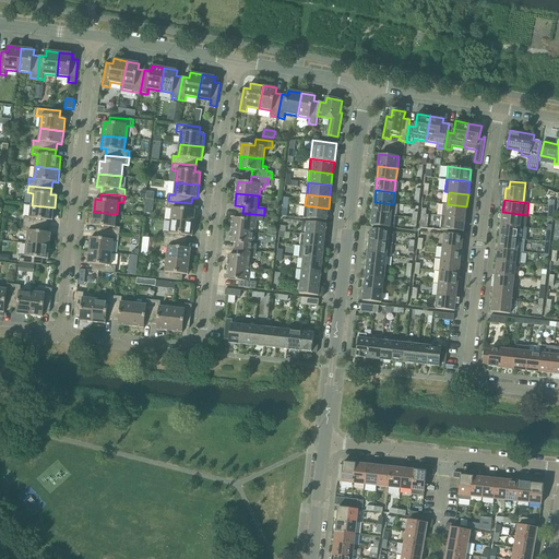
[(173,209),(171,221),(194,223),(195,211),(190,210),(191,203),(168,201),(167,207),(173,209)]
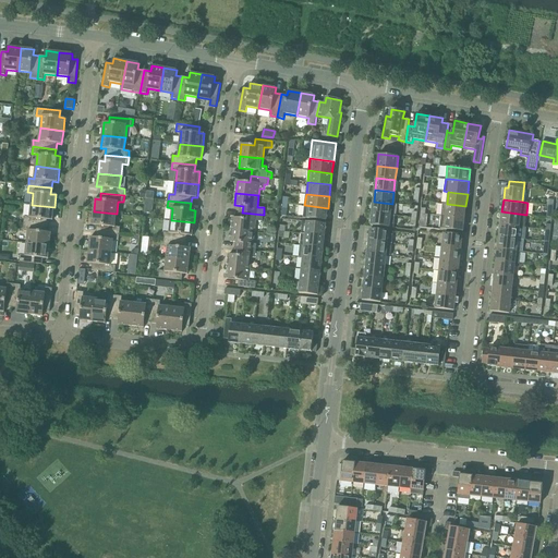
[(374,202),(372,214),(396,216),(397,204),(392,203),(392,204),(374,202)]
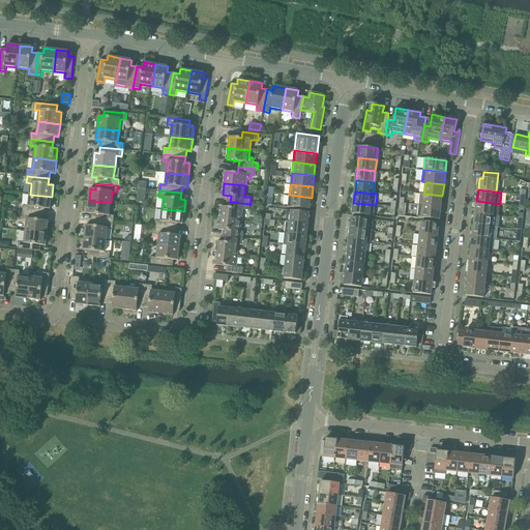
[(420,194),(419,205),(441,207),(442,196),(424,194),(420,194)]
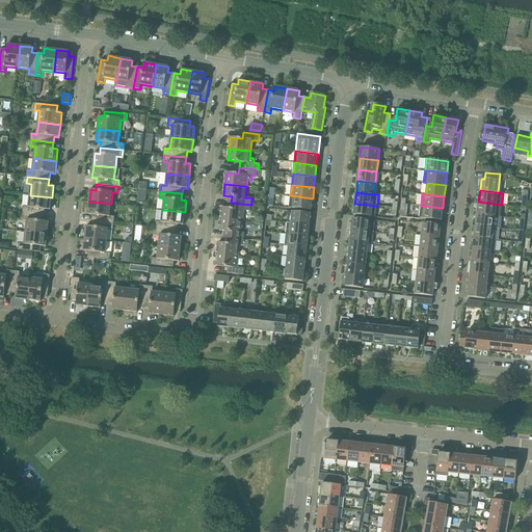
[(23,206),(23,213),(45,215),(46,209),(51,210),(52,197),(30,195),(28,207),(23,206)]
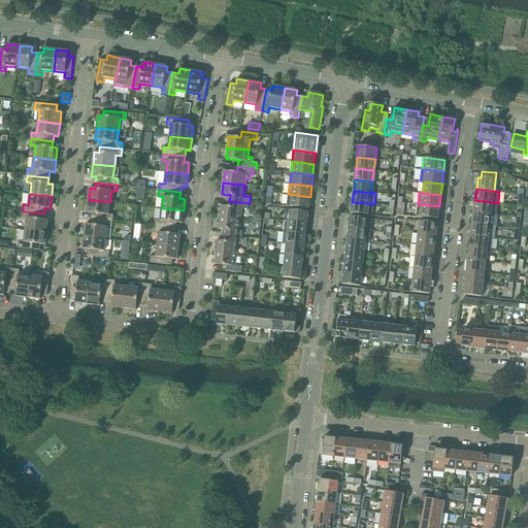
[(310,197),(288,194),(287,206),(308,208),(310,197)]
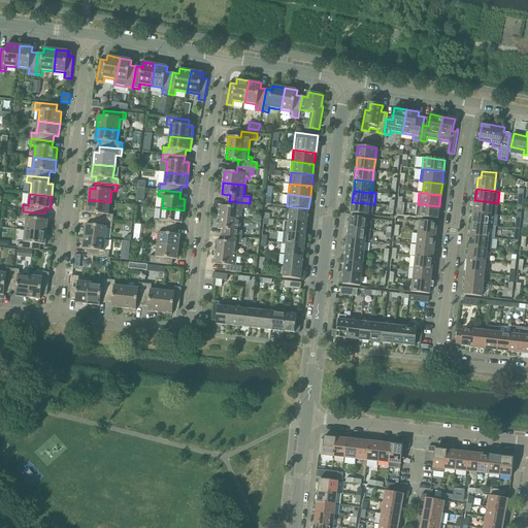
[(92,212),(91,219),(113,222),(113,215),(108,213),(110,202),(89,200),(87,212),(92,212)]
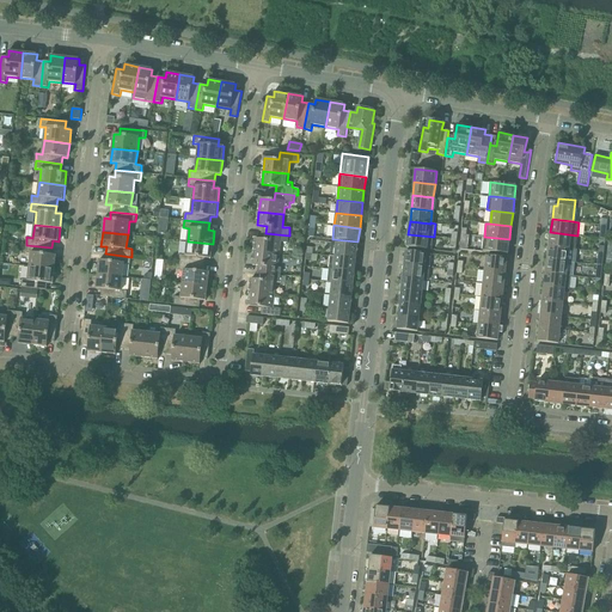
[(577,236),(550,232),(549,246),(575,249),(577,236)]
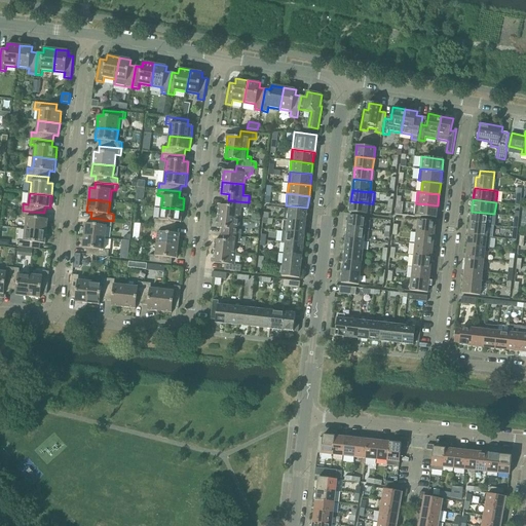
[(220,204),(218,217),(240,219),(241,208),(248,209),(249,202),(228,200),(228,205),(220,204)]
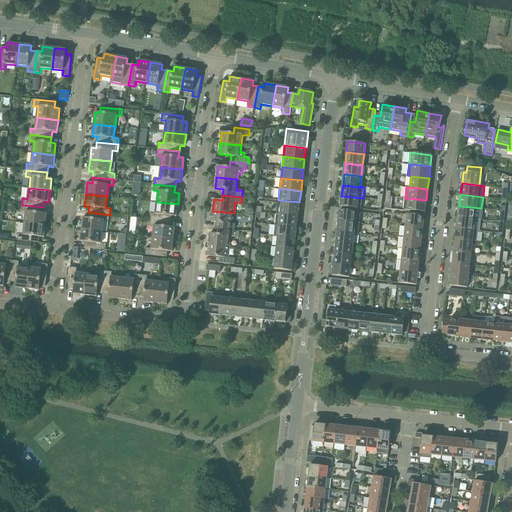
[(363,198),(341,196),(340,207),(361,209),(363,198)]
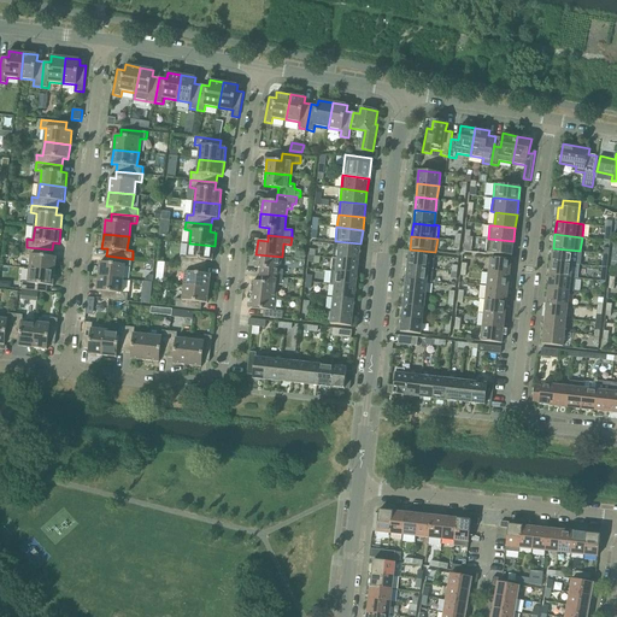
[(513,241),(488,239),(487,253),(512,256),(513,241)]
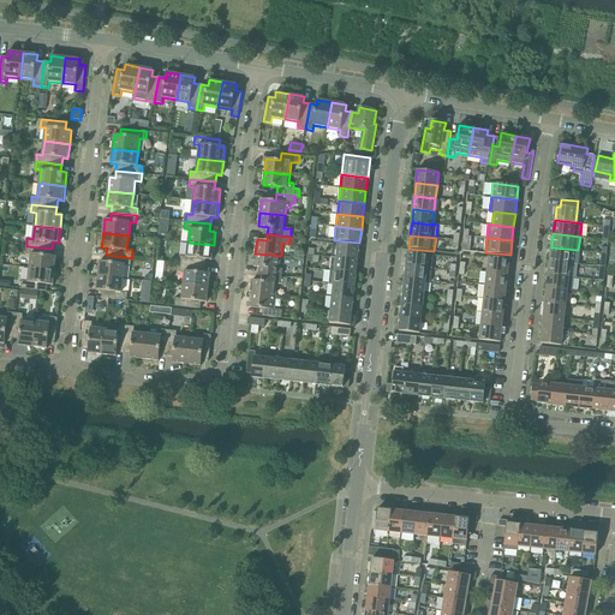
[(181,256),(180,263),(206,266),(207,260),(213,260),(214,245),(189,243),(187,256),(181,256)]
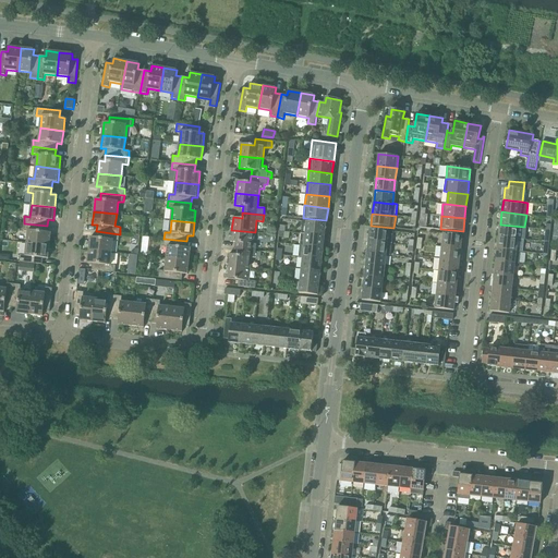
[(303,221),(302,233),(325,237),(326,223),(303,221)]
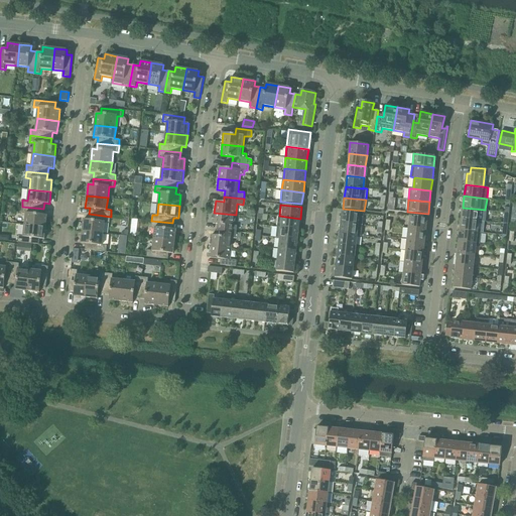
[(26,214),(25,225),(46,227),(47,215),(42,215),(43,209),(22,207),(21,213),(26,214)]
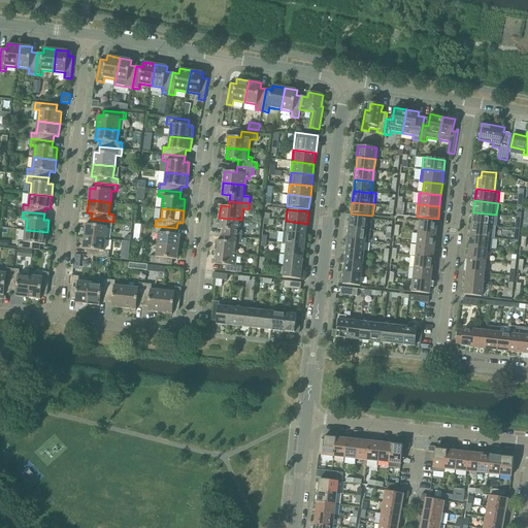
[(473,212),(472,224),(496,227),(497,215),(496,215),(473,212)]
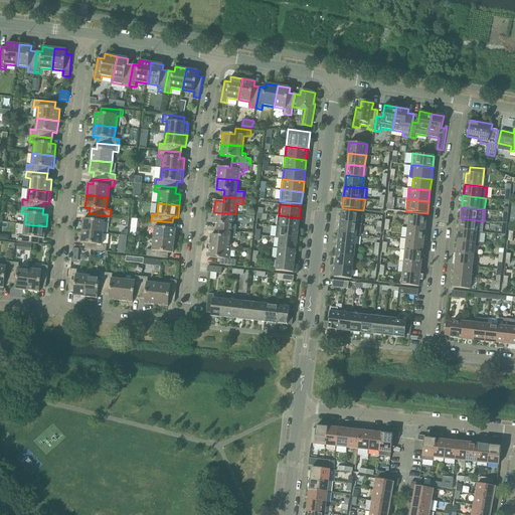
[(342,211),(340,222),(362,224),(363,213),(342,211)]
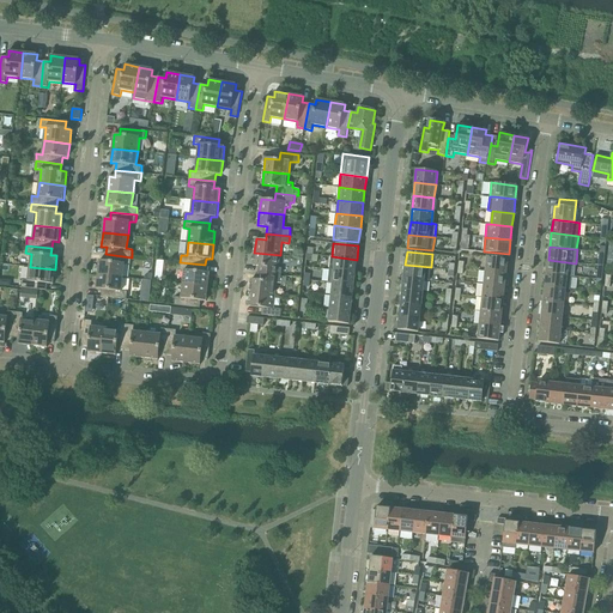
[(254,253),(253,266),(262,267),(262,273),(281,275),(283,268),(278,268),(280,255),(254,253)]
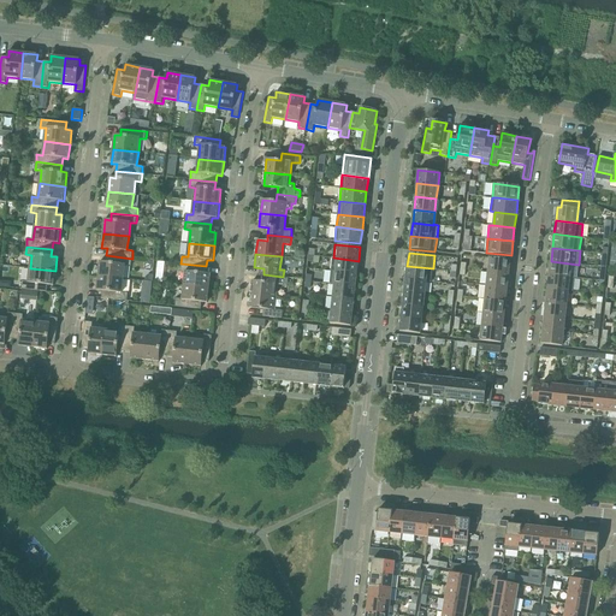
[(100,261),(99,276),(124,279),(125,265),(131,266),(132,259),(106,255),(106,262),(100,261)]
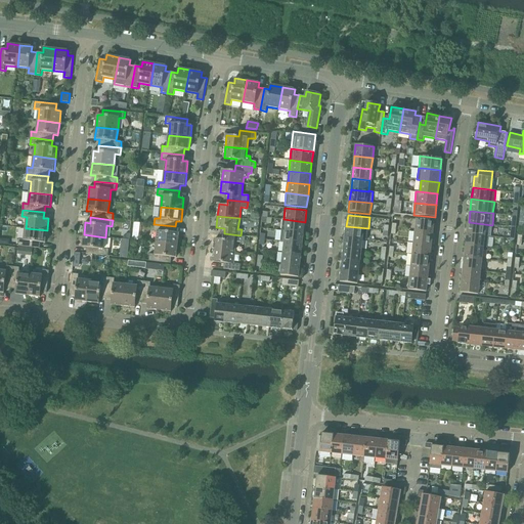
[(284,219),(281,230),(304,232),(305,222),(284,219)]
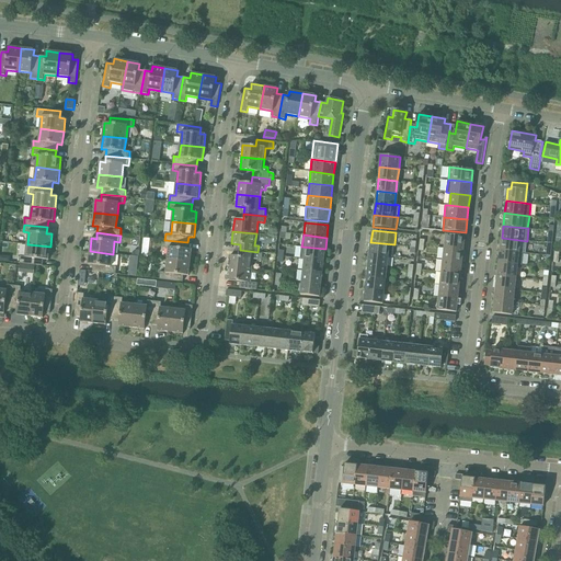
[(446,235),(445,248),(464,250),(465,237),(446,235)]
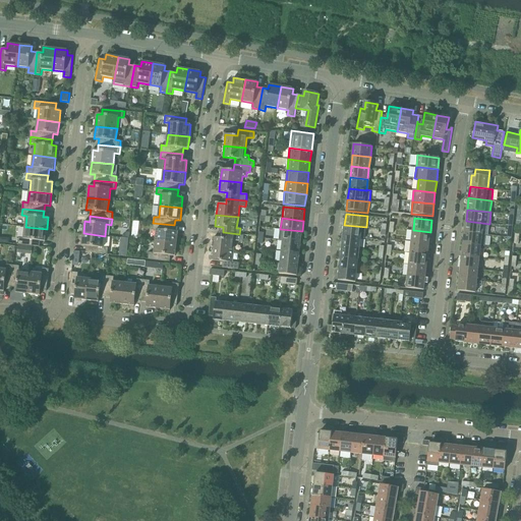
[(466,221),(465,232),(486,235),(488,235),(489,224),(466,221)]
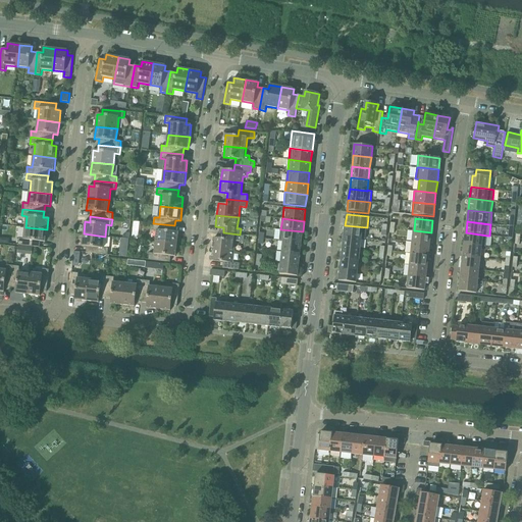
[(157,230),(156,242),(177,245),(178,232),(174,231),(174,225),(153,223),(152,229),(157,230)]
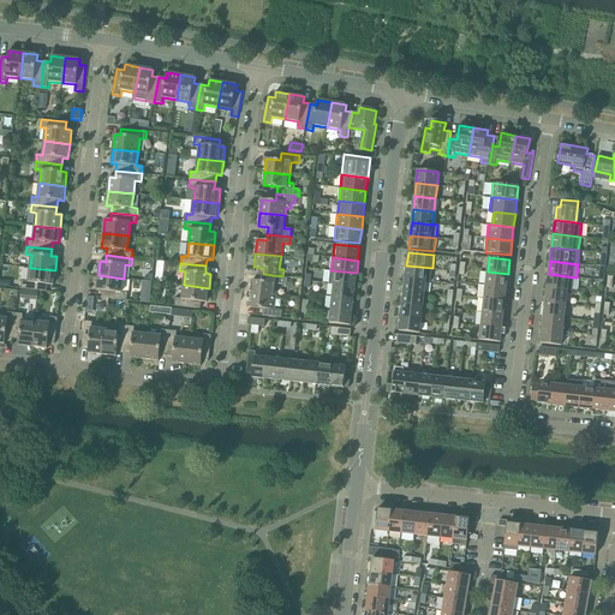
[(406,266),(405,279),(427,281),(430,281),(433,268),(406,266)]
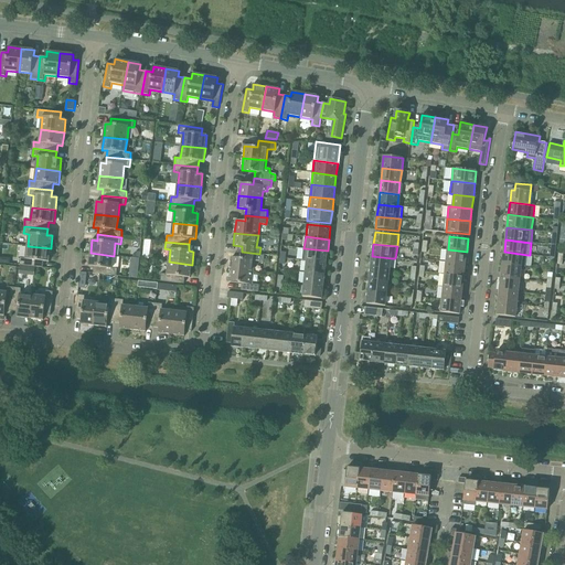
[(51,248),(28,246),(25,258),(21,258),(20,265),(43,267),(44,262),(50,262),(51,248)]
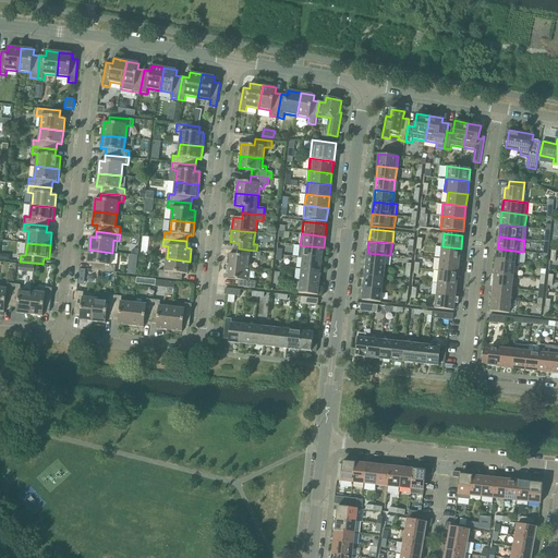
[(299,257),(303,257),(323,259),(324,247),(300,245),(299,257)]
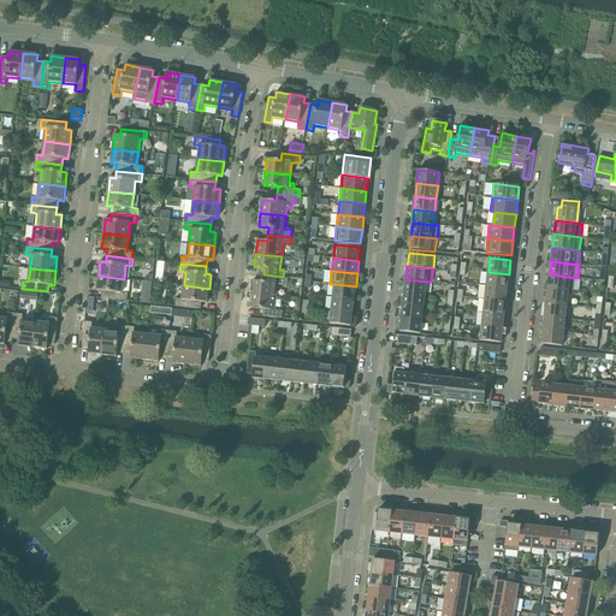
[(489,272),(486,285),(508,288),(509,274),(489,272)]
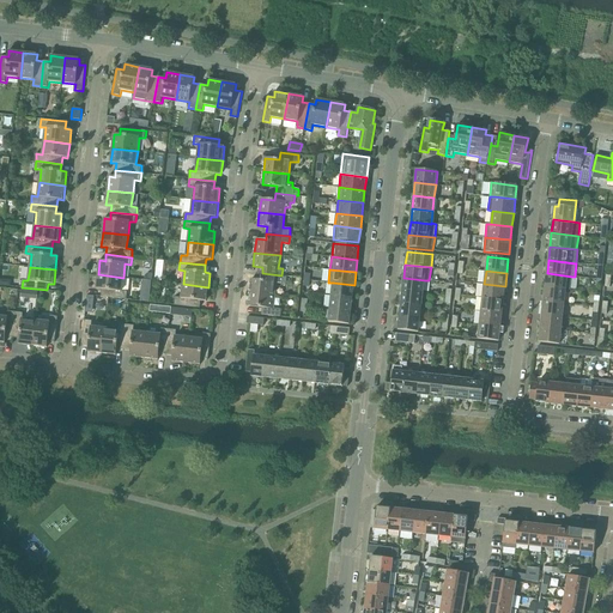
[(252,279),(250,292),(275,296),(277,283),(285,284),(286,278),(281,277),(281,275),(262,273),(261,280),(252,279)]
